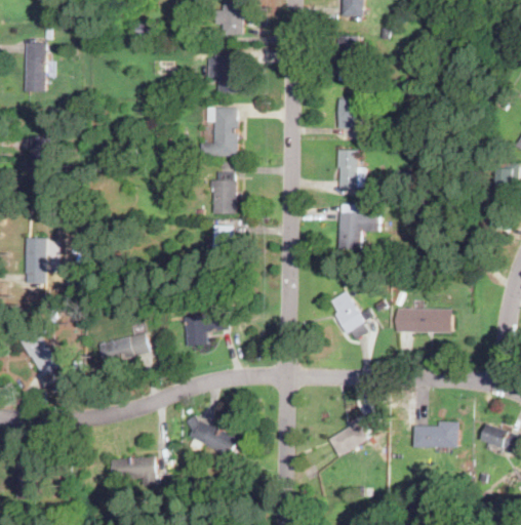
[(242,0),(242,15),(242,35),(222,34),(223,24),(215,24),(215,9),(223,10),(223,0),(242,0)]
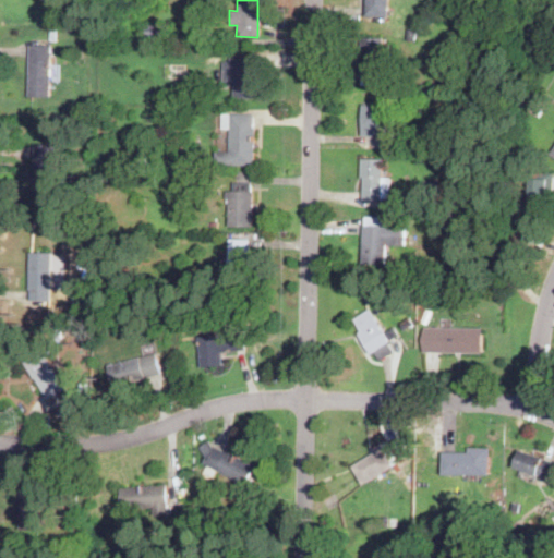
[(386,0),(386,16),(363,16),(363,0),(386,0)]
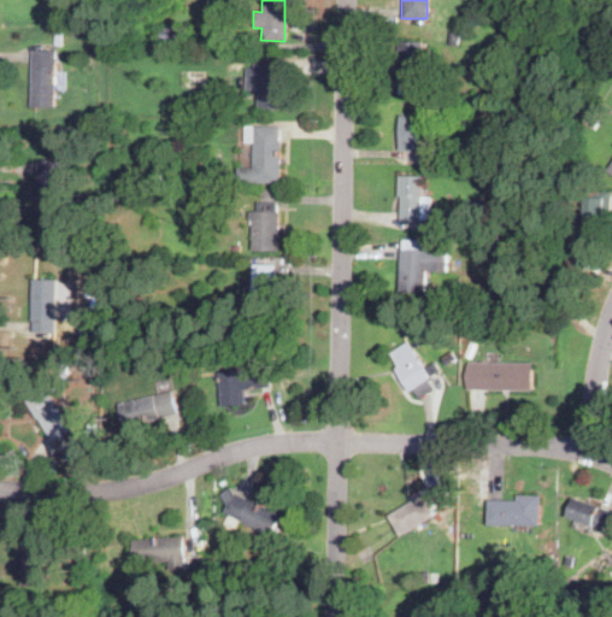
[(177,27),(177,45),(158,43),(159,18),(168,18),(168,27),(177,27)]
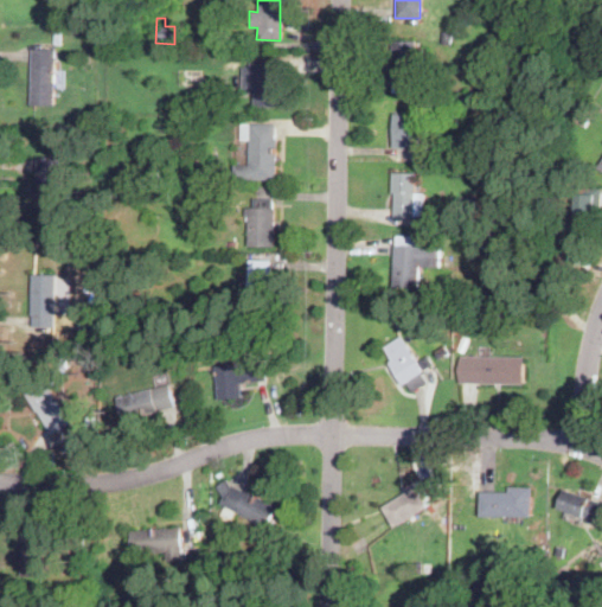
[(448,31),(448,44),(437,43),(439,30),(448,31)]
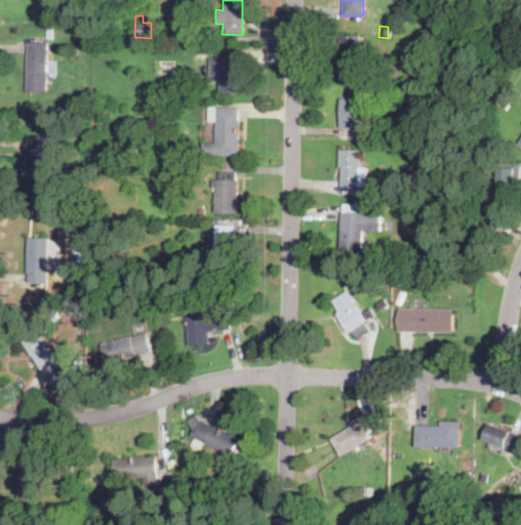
[(366,43),(366,66),(362,66),(361,76),(337,75),(337,73),(338,35),(357,35),(357,43),(366,43)]
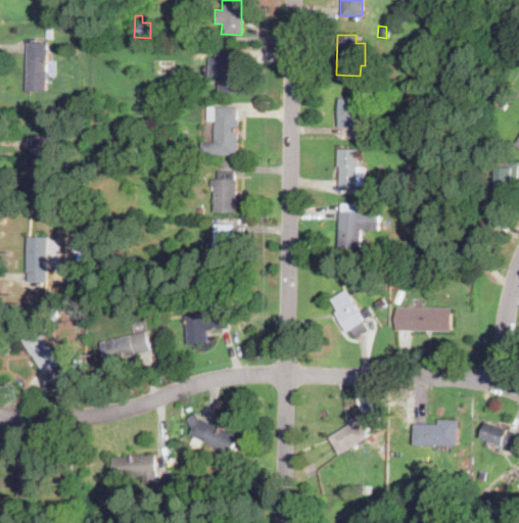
[(438,36),(436,48),(426,46),(428,35),(438,36)]
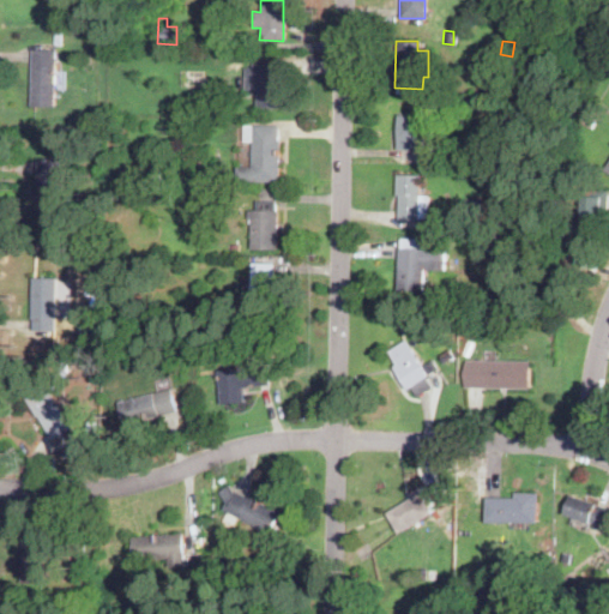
[(53,88),(53,107),(30,107),(30,60),(30,50),(54,50),(53,88)]
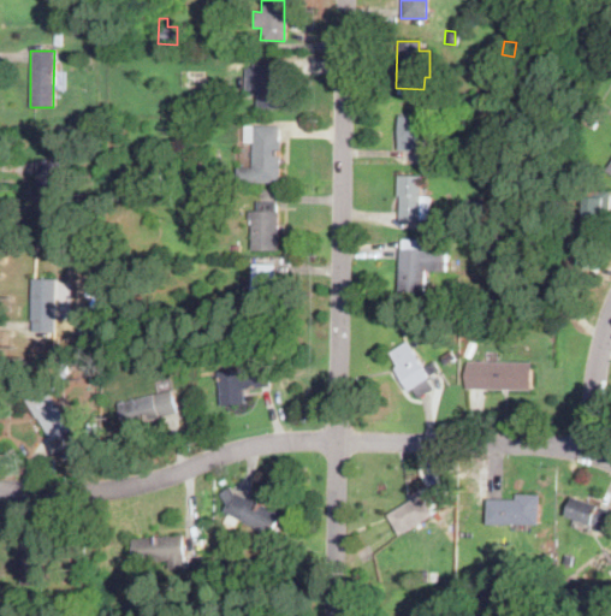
[(193,51),(193,60),(181,60),(181,51),(193,51)]
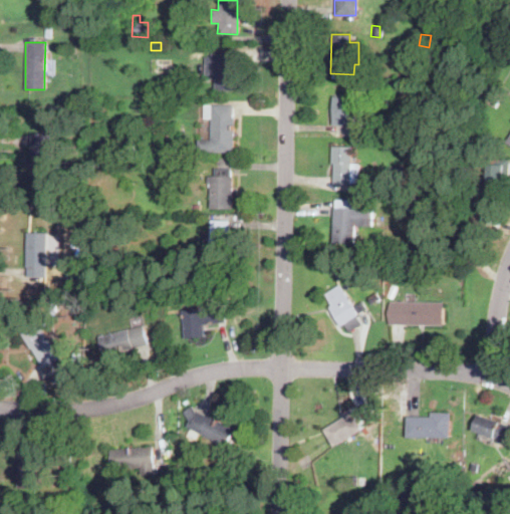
[(235,53),(235,61),(235,90),(213,90),(214,75),(203,74),(203,57),(210,57),(210,53),(235,53)]
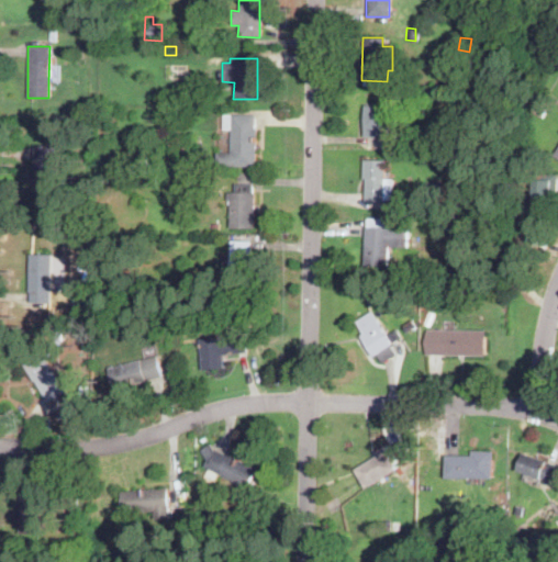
[(390,120),(390,130),(382,128),(381,137),(361,136),(363,104),(391,104),(390,120)]
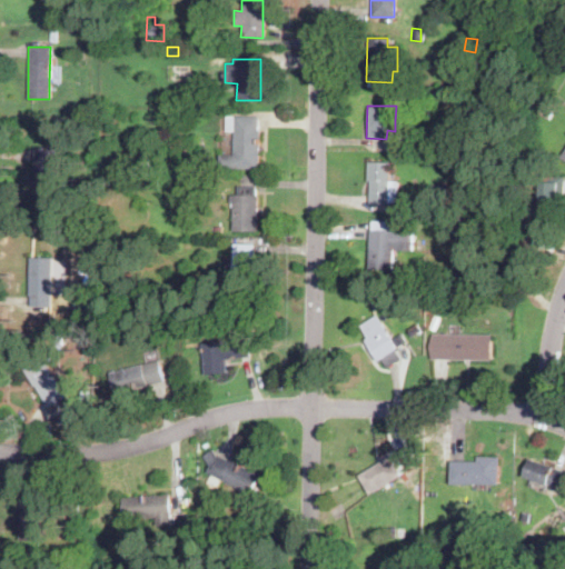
[(549,112),(546,119),(535,113),(538,106),(549,112)]
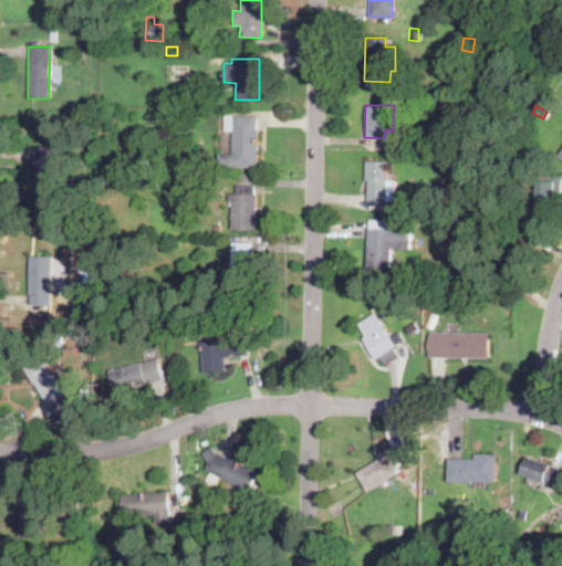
[(256,149),(256,167),(217,167),(217,154),(230,155),(230,130),(222,130),(222,116),(255,116),(255,129),(257,129),(256,149)]
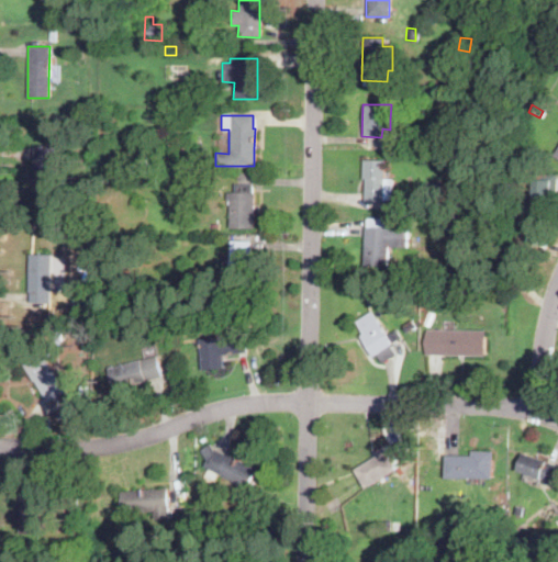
[(192,156),(191,169),(173,167),(174,154),(192,156)]
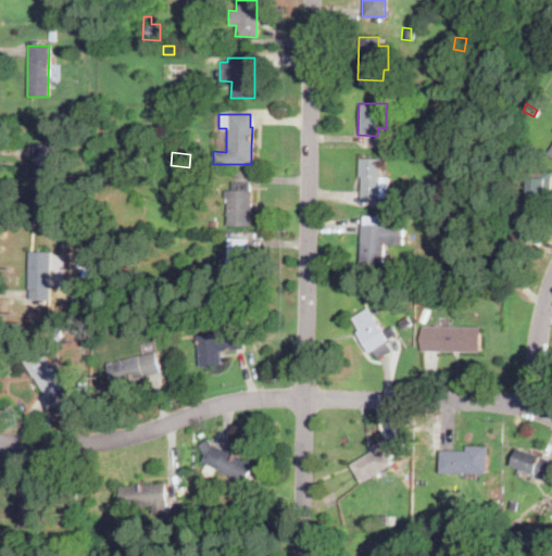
[(386,177),(386,190),(378,190),(378,199),(360,198),(360,177),(358,177),(358,176),(358,159),(378,159),(378,177),(386,177)]
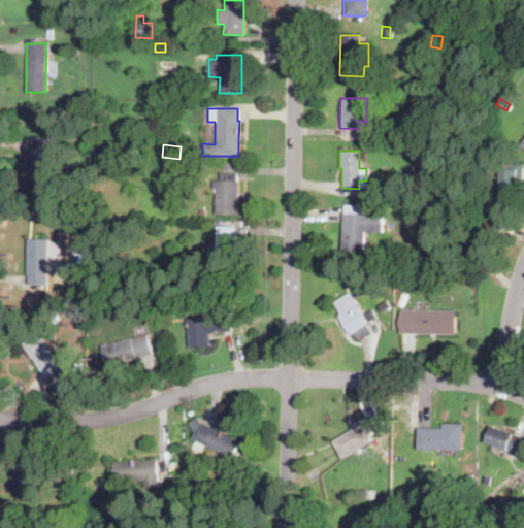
[(522,164),(521,179),(521,190),(497,189),(498,168),(508,168),(509,163),(522,164)]
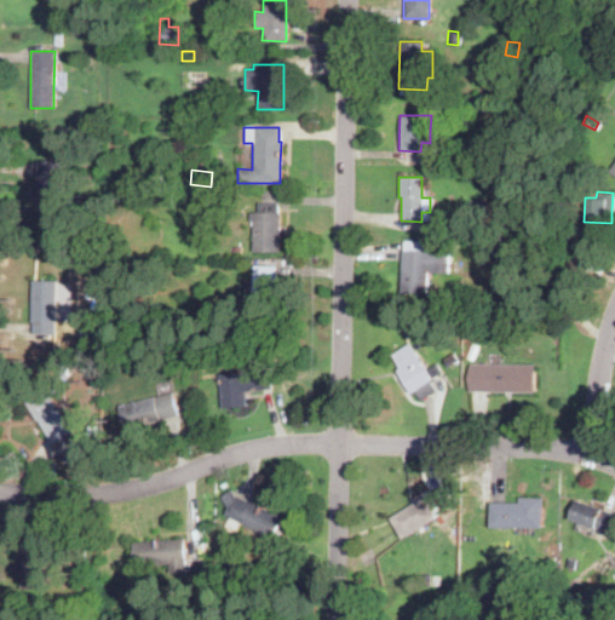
[(484,214),(469,216),(466,199),(482,197),(484,214)]
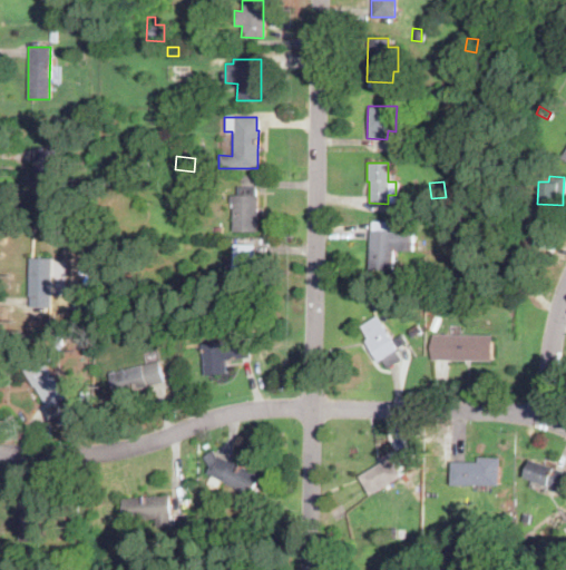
[(256,195),(256,196),(255,232),(232,232),(232,207),(228,207),(228,195),(236,195),(254,195),(256,195)]
